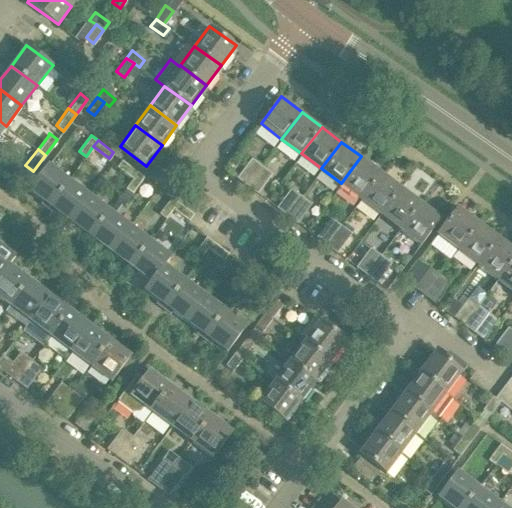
[(361,198),(381,171),(361,156),(341,183),(361,198)]
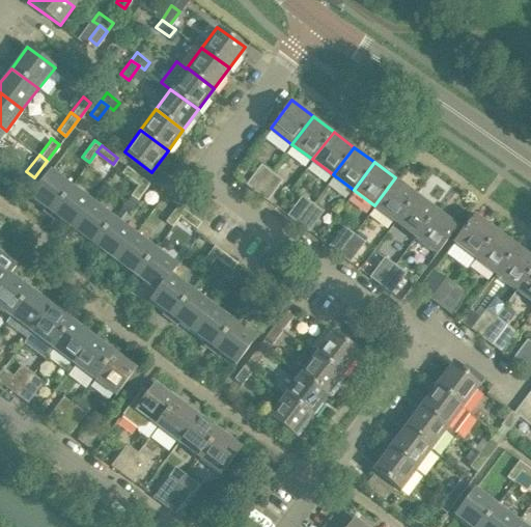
[(256,191),(272,170),(261,163),(247,183),(256,191)]
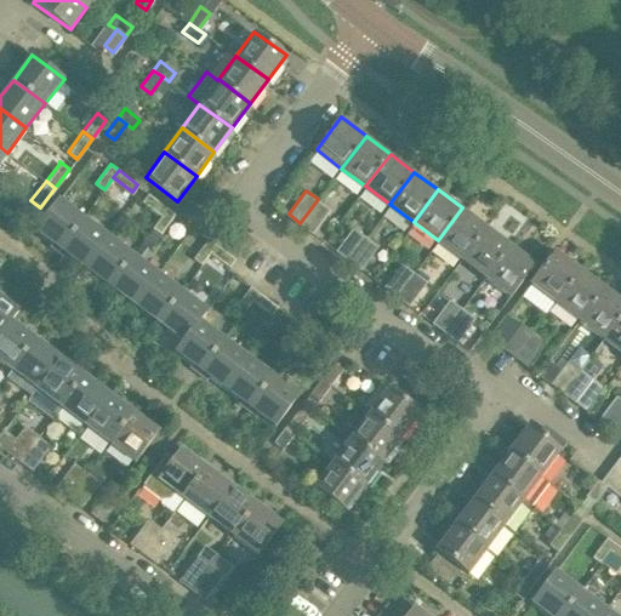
[(161,214),(166,206),(148,192),(142,200),(161,214)]
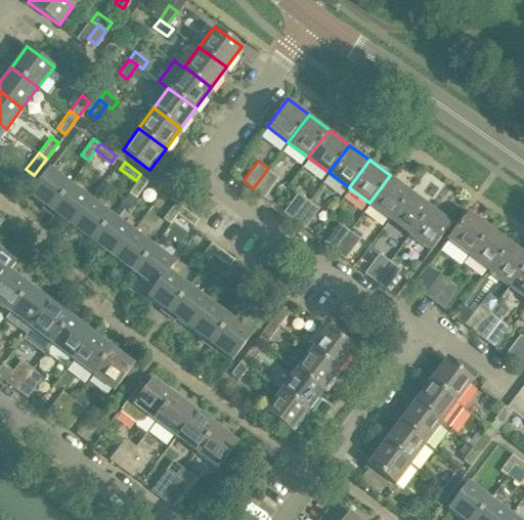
[(50,209),(71,183),(49,167),(30,193),(50,209)]
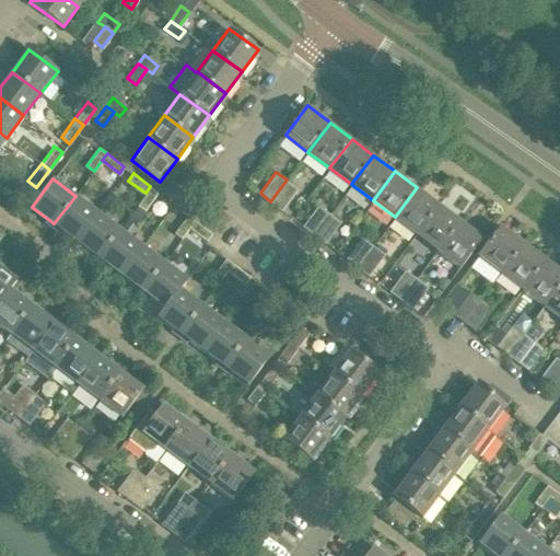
[(287,180),(270,201),(282,209),(298,188),(287,180)]
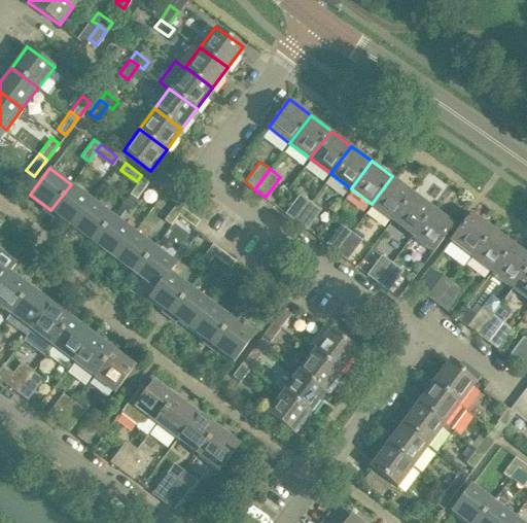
[(141,175),(137,181),(129,192),(136,197),(148,180),(141,175)]
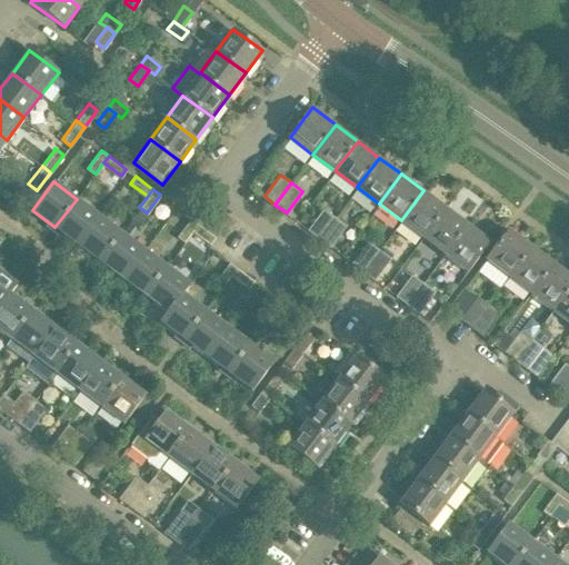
[(423,237),(446,207),(423,190),(401,220),(423,237)]
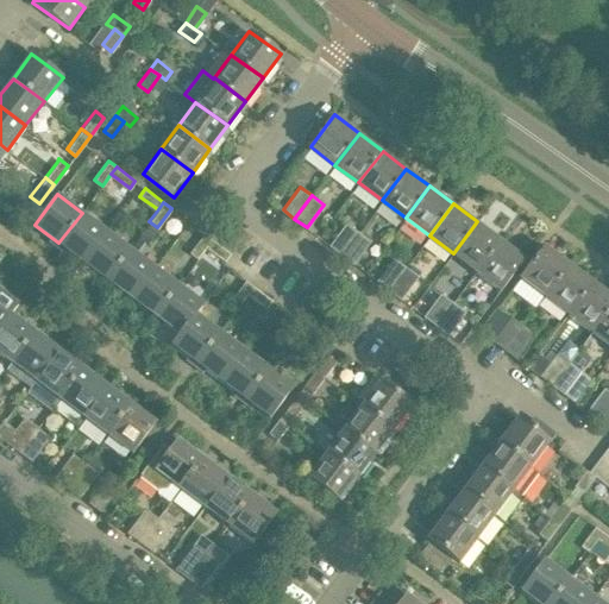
[(82,260),(106,231),(82,213),(58,243),(82,260)]
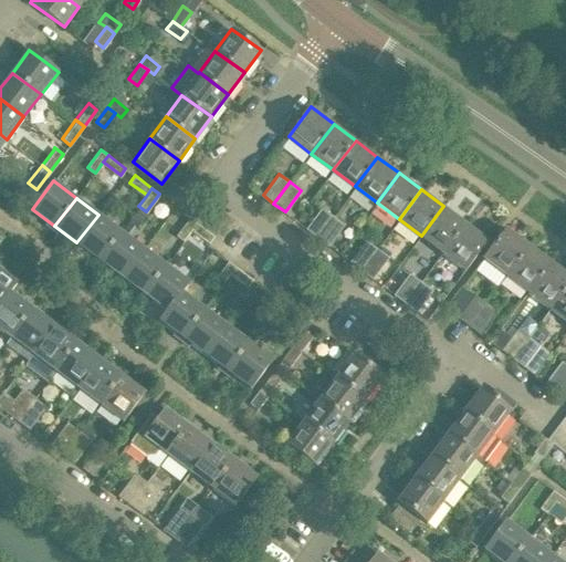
[(317,236),(334,215),(322,206),(306,228),(317,236)]
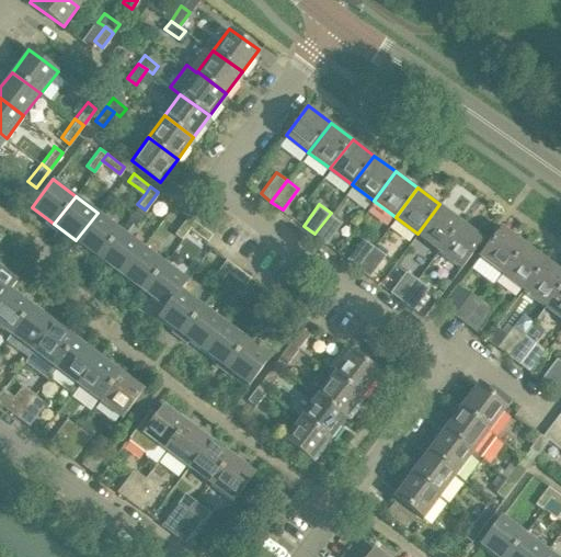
[(439,250),(461,220),(439,204),(418,234),(439,250)]
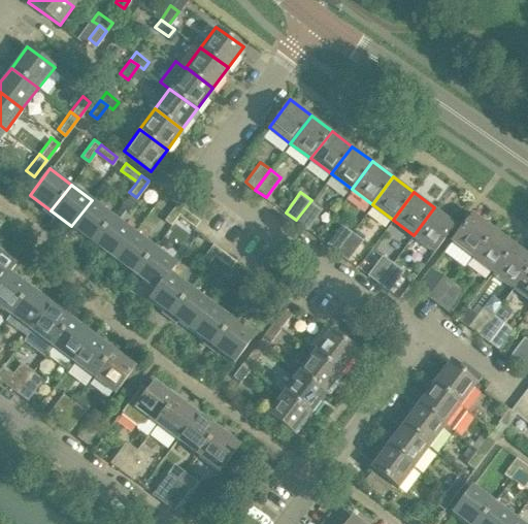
[(92,200),(71,226),(93,242),(112,216),(92,200)]
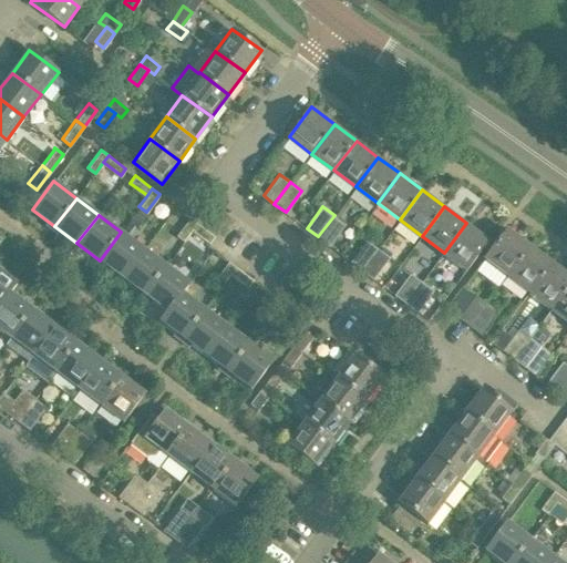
[(334,215),(318,236),(330,245),(346,224),(334,215)]
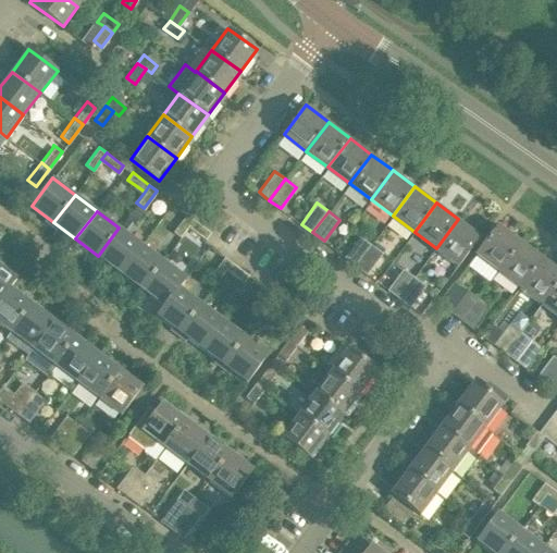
[(189,225),(194,219),(186,213),(173,231),(181,236),(189,225)]
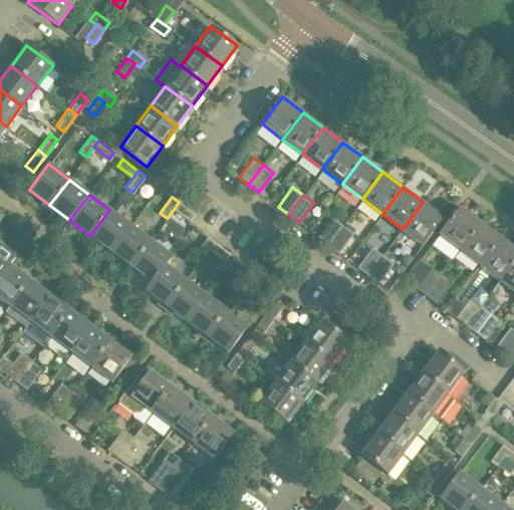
[(175,208),(179,211),(190,220),(195,214),(179,202),(175,208)]
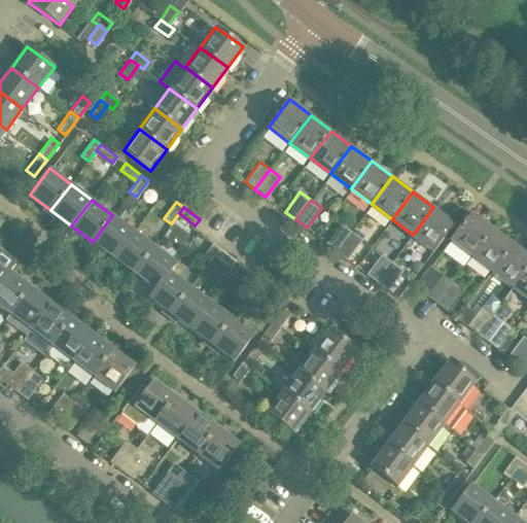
[(433,250),(446,234),(454,222),(433,207),(413,235),(433,250)]
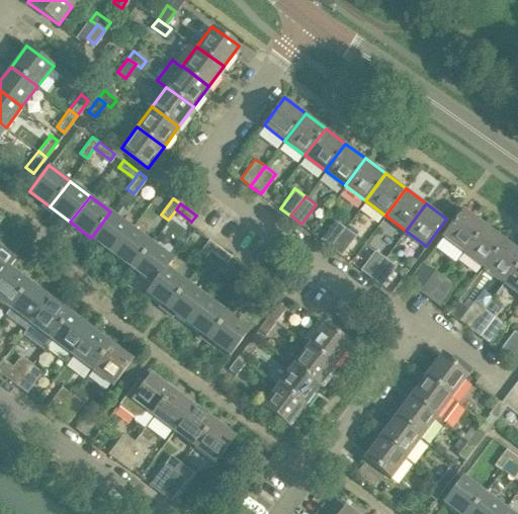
[(462,250),(483,224),(462,208),(442,235),(462,250)]
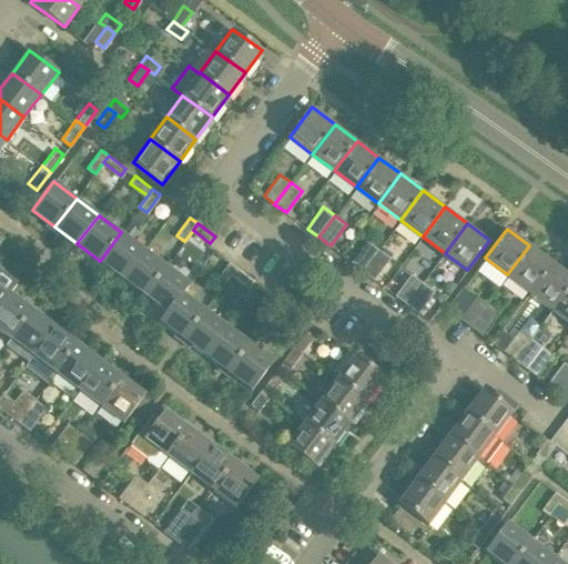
[(122,278),(143,249),(121,232),(100,261),(122,278)]
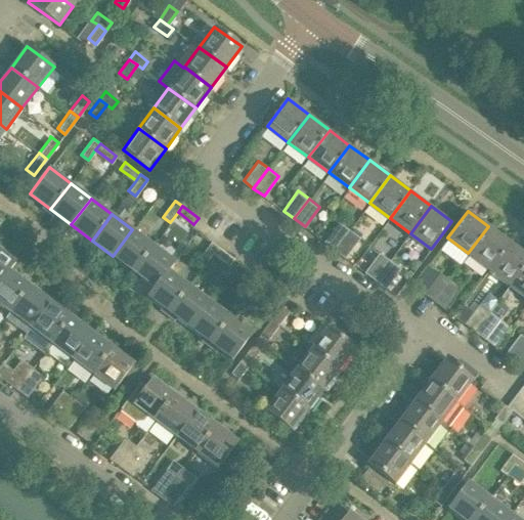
[(335,249),(350,229),(338,220),(323,241),(335,249)]
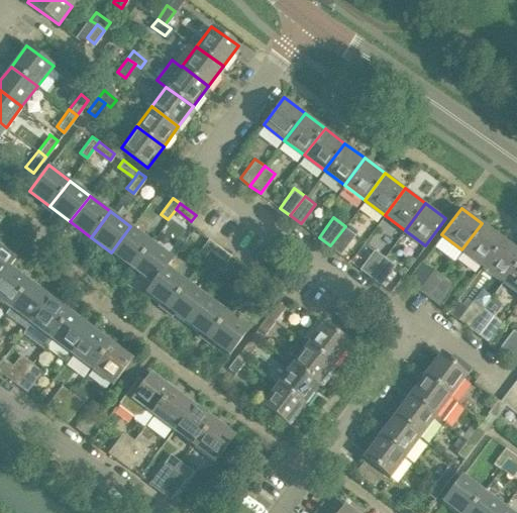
[(482,265),(501,237),(482,223),(461,249),(482,265)]
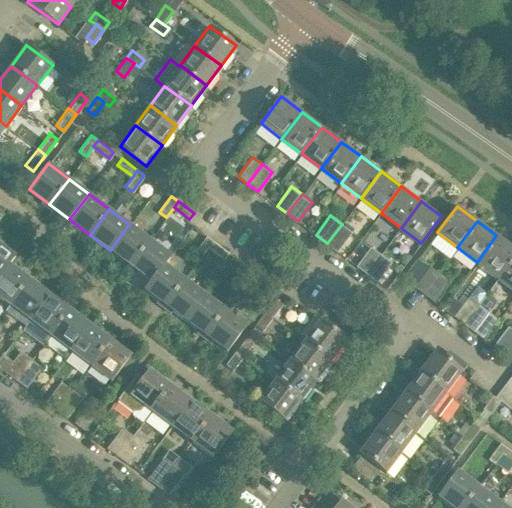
[(129,224),(110,250),(130,265),(149,239),(129,224)]
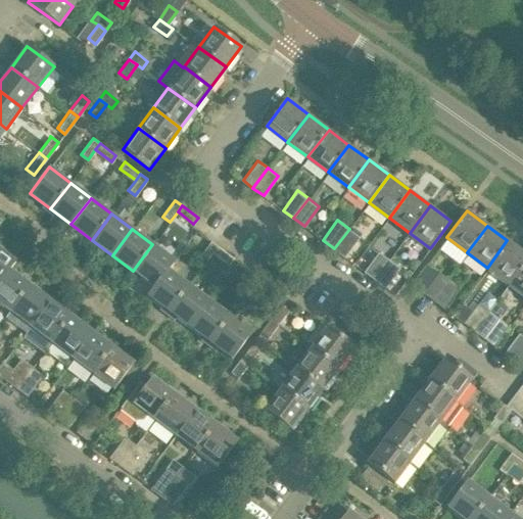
[(349,229),(334,248),(345,256),(361,237),(349,229)]
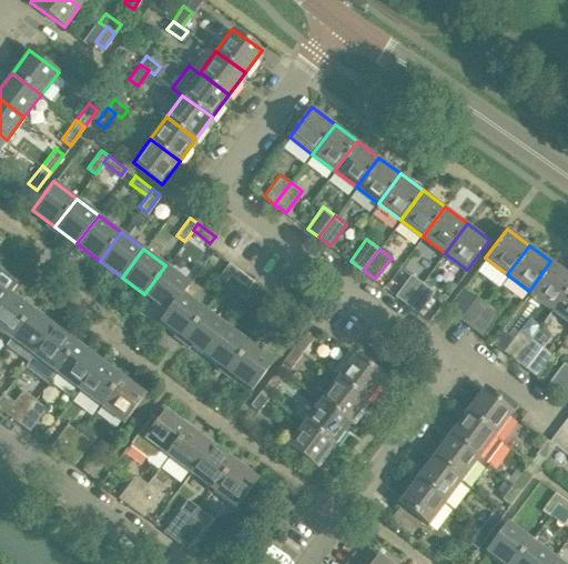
[(231,273),(236,267),(229,261),(216,278),(223,283),(231,273)]
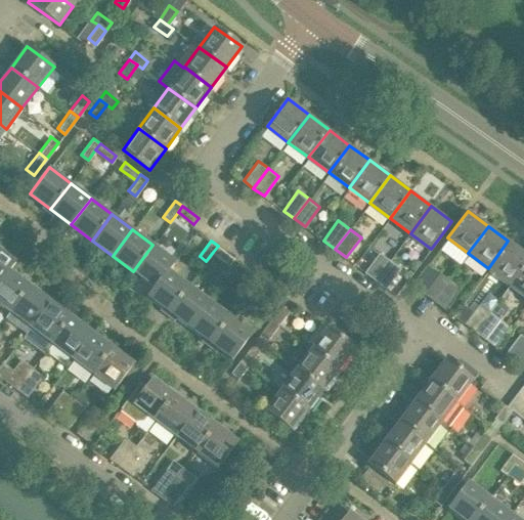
[(508,284),(523,262),(523,253),(508,241),(488,268),(508,284)]
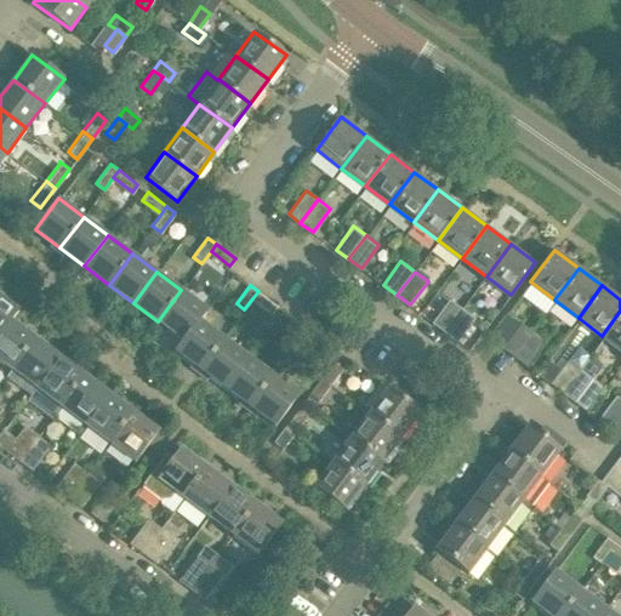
[(181,290),(158,321),(183,340),(199,319),(206,309),(181,290)]
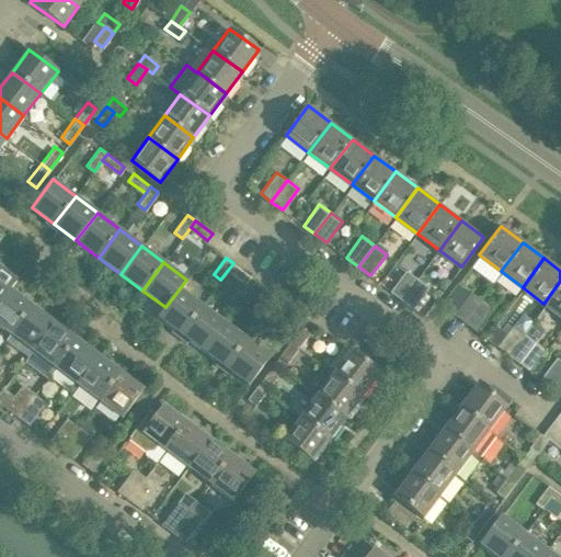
[(233,263),(228,270),(245,283),(251,276),(233,263)]
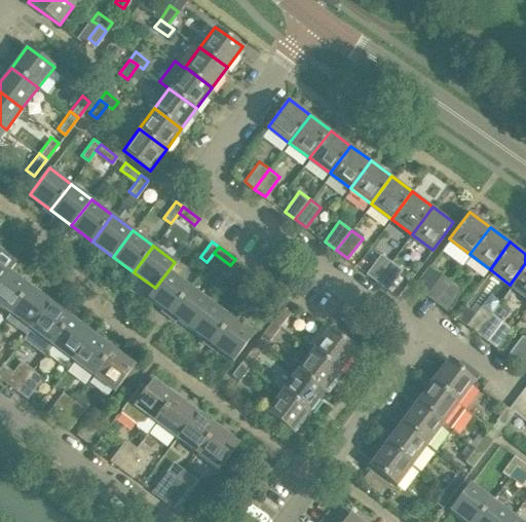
[(0,280),(8,269),(14,261),(0,250),(0,280)]
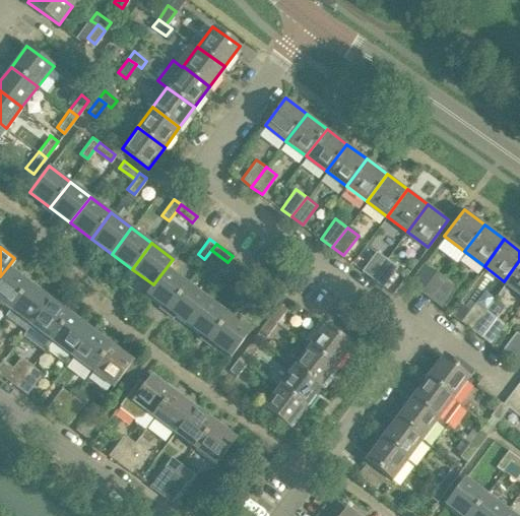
[(377,249),(366,263),(362,269),(373,277),(388,258),(377,249)]
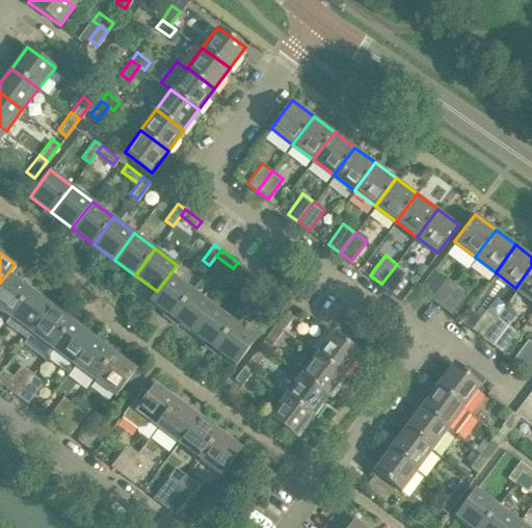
[(391,291),(402,276),(406,271),(397,264),(381,284),(391,291)]
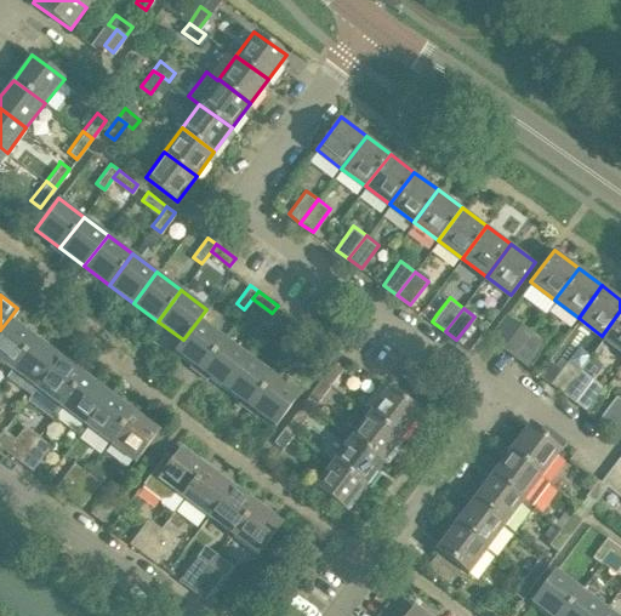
[(620,349),(620,311),(602,336),(620,349)]
